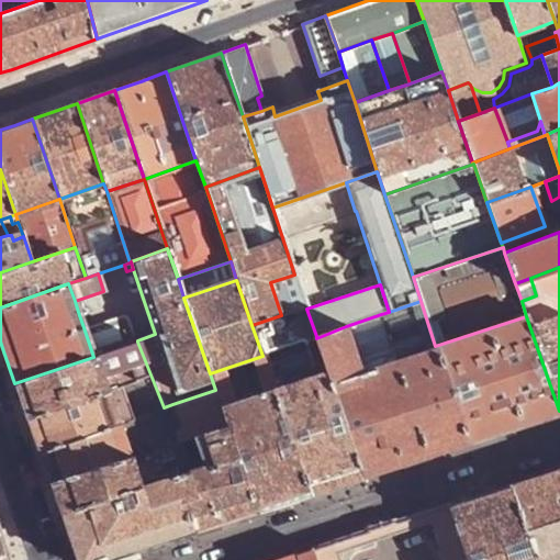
[(389,312),(381,314),(396,361),(436,348),(435,346),(421,301),(389,312)]
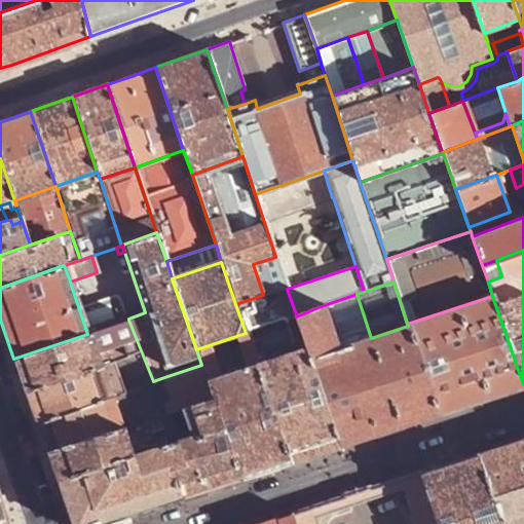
[(263,295),(235,304),(246,333),(296,316),(296,314),(287,289),(286,287),(263,295)]
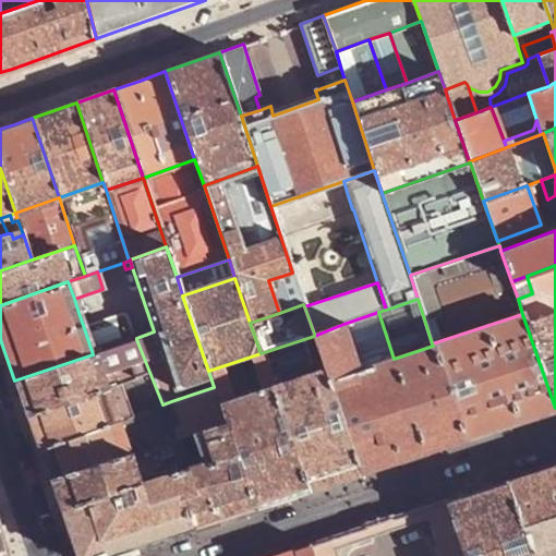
[(120,312),(83,325),(93,354),(95,353),(132,340),(123,314),(120,312)]
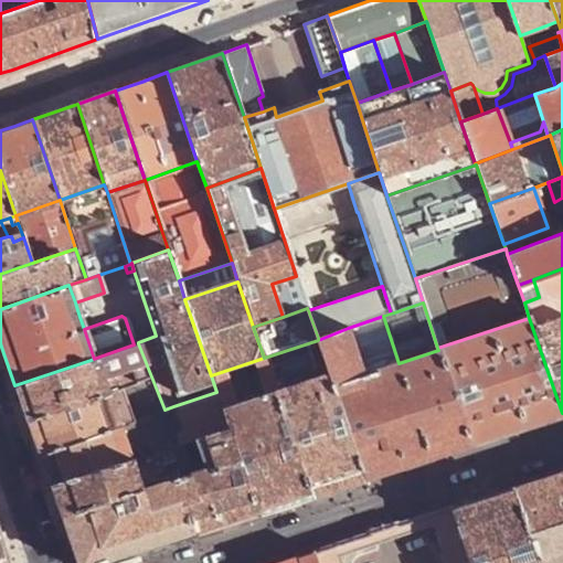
[(383,316),(348,328),(363,374),(399,363),(383,316)]
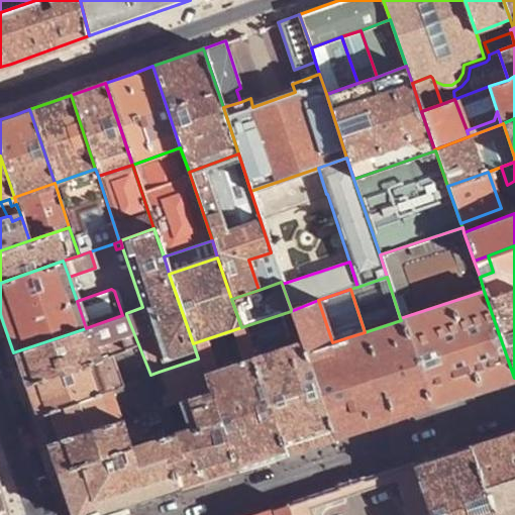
[(400,318),(401,320),(429,407),(514,378),(484,291),(400,318)]
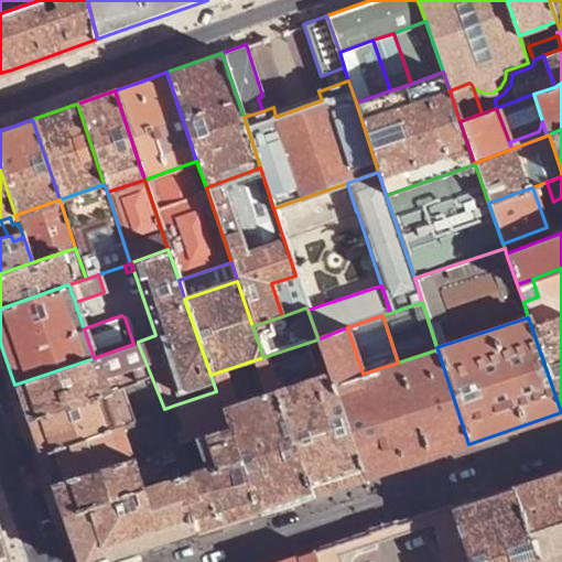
[(347,327),(317,339),(330,375),(333,384),(363,374),(347,327)]
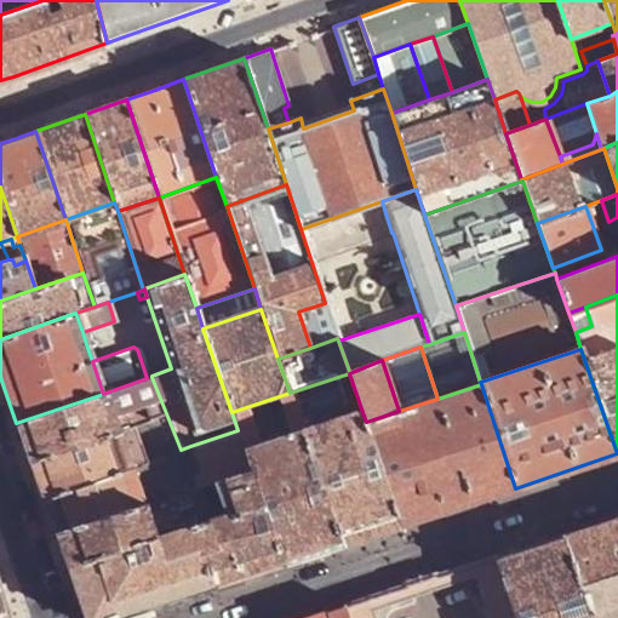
[(349,373),(290,393),(303,430),(362,412),(349,373)]
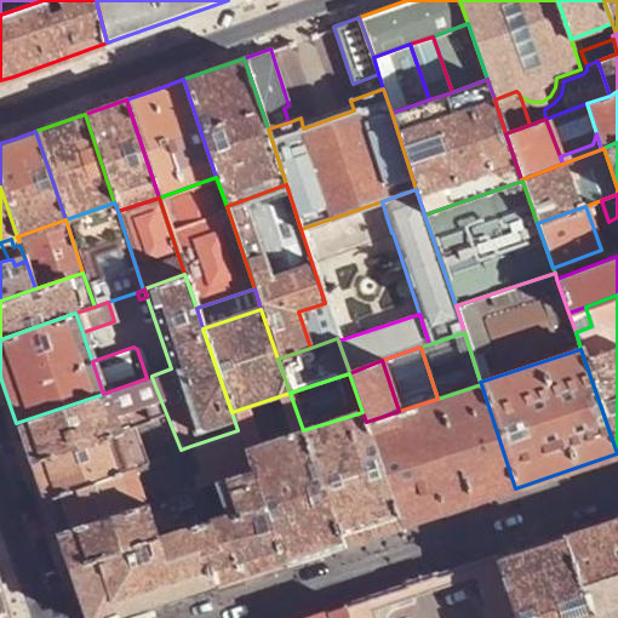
[(147,378),(106,393),(118,430),(166,413),(152,377),(147,378)]
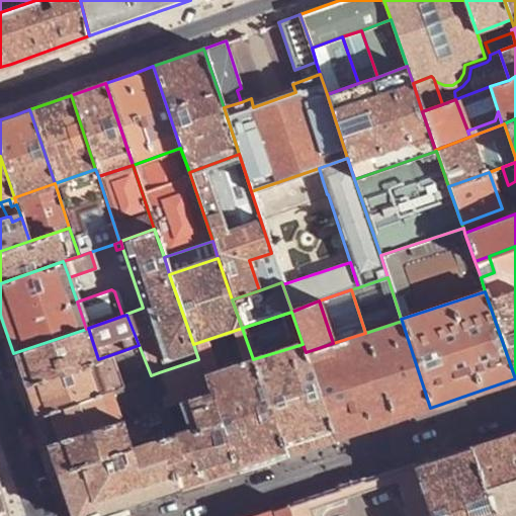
[(333,343),(306,352),(334,439),(430,408),(402,321),(365,333),(333,343)]
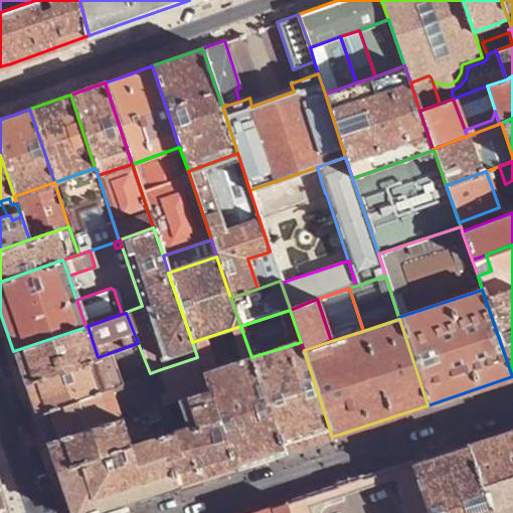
[(86,327),(13,351),(20,370),(24,382),(98,357),(88,326),(86,327)]
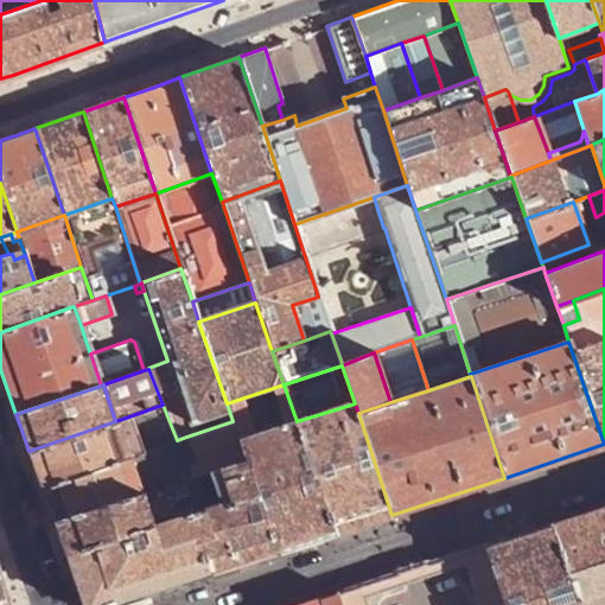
[(284,384),(227,403),(233,421),(239,440),(297,421),(284,384)]
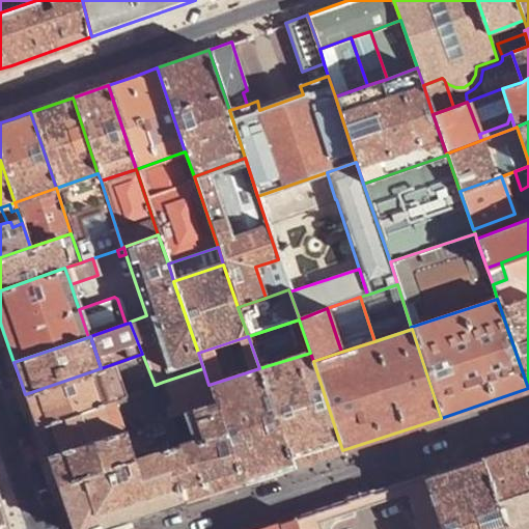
[(310,353),(259,368),(291,466),(321,456),(342,450),(313,361),(310,353)]
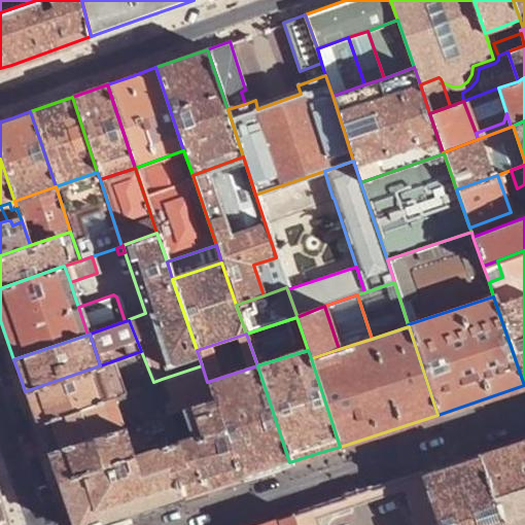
[(141,351),(100,365),(106,382),(125,377),(127,384),(140,380),(137,372),(140,371),(145,385),(150,383),(153,382),(141,351)]
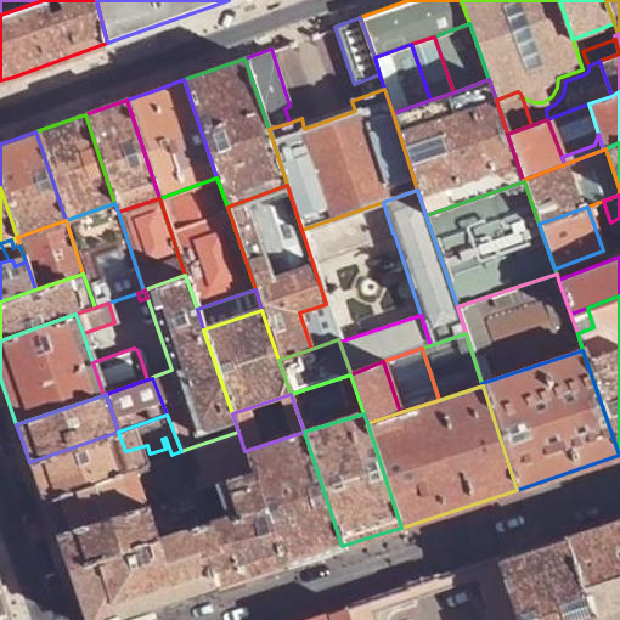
[(118,432),(29,462),(37,485),(41,500),(131,469),(125,451),(118,432)]
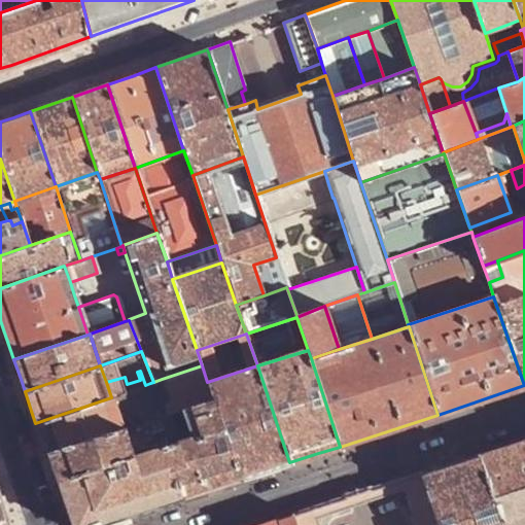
[(202,365),(162,379),(172,411),(176,410),(212,397),(207,382),(202,365)]
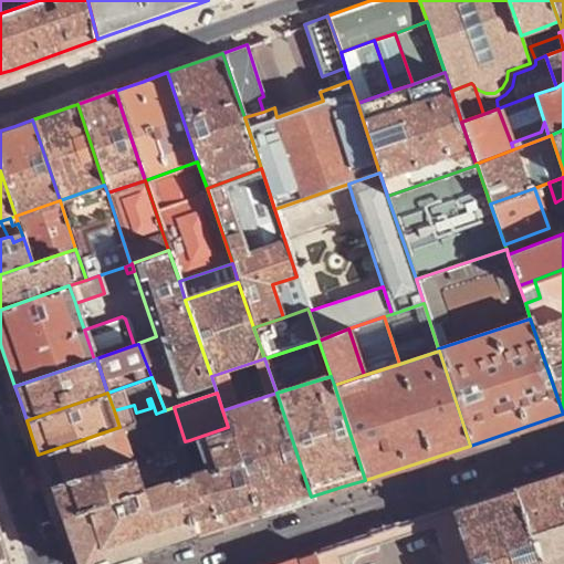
[(277,393),(222,410),(228,427),(258,514),(274,509),(280,507),(300,501),(311,497),(277,393)]
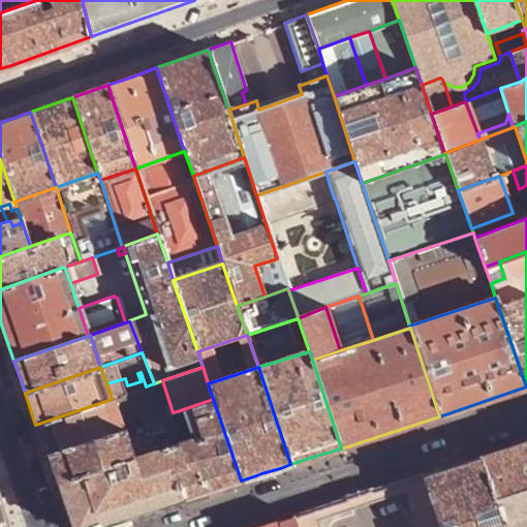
[(154,383),(151,384),(161,415),(173,412),(162,380),(154,383)]
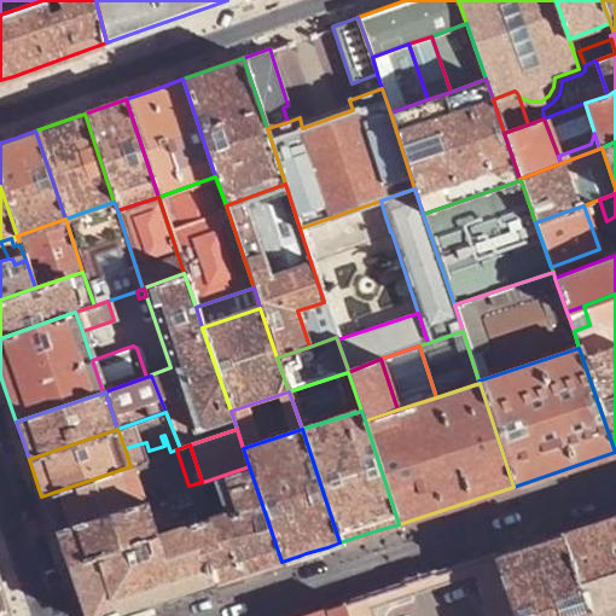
[(131,466),(41,497),(48,517),(53,530),(189,486),(176,449),(170,452),(131,466)]
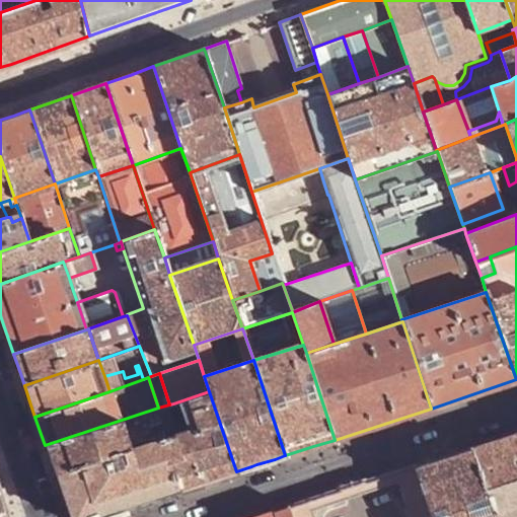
[(173,403),(200,484),(221,476),(236,471),(209,391),(173,403)]
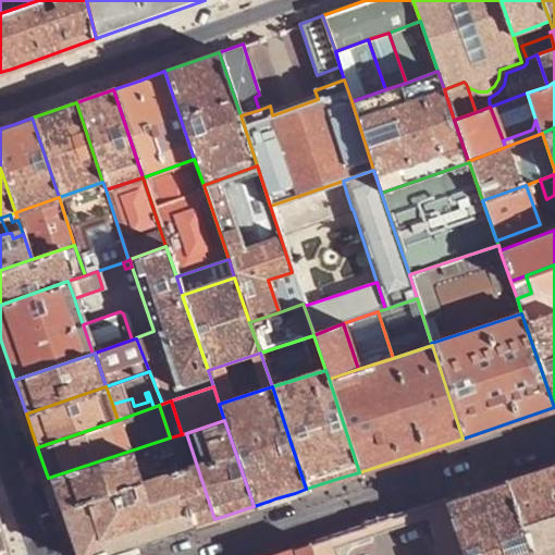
[(170,438),(48,478),(64,523),(74,554),(102,554),(150,540),(214,519),(186,433),(182,434),(170,438)]
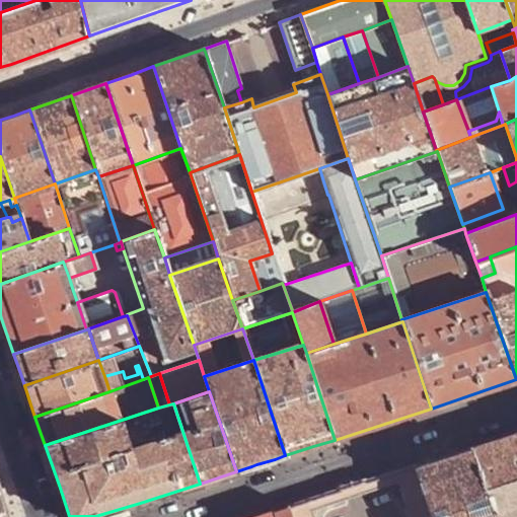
[(516,516),(516,431),(469,447),(493,516),(516,516)]
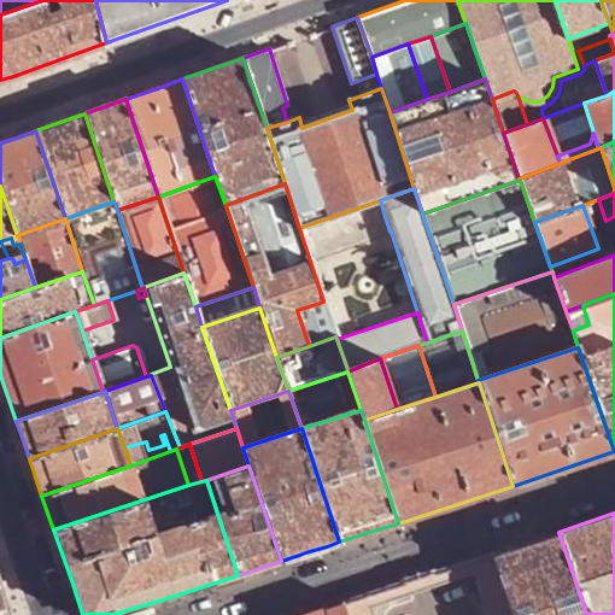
[(586,614),(558,532),(492,552),(513,614),(586,614)]
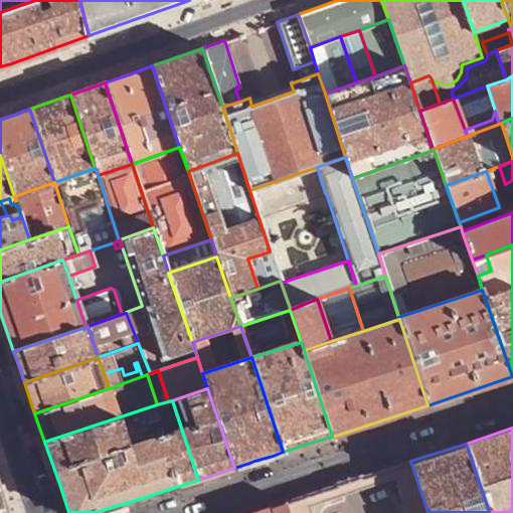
[(309,512),(309,511),(310,511),(309,506),(308,507),(307,504),(311,503),(311,502),(321,499),(321,500),(325,498),(335,494),(336,495),(344,492),(343,490),(341,491),(340,487),(342,485),(342,484),(339,485),(338,482),(334,484),(334,485),(333,486),(333,487),(323,490),(322,489),(318,490),(318,492),(308,495),(308,494),(304,495),(304,496),(294,500),(294,498),(286,501),(286,502),(285,502),(288,512),(428,512),(410,461),(409,462),(409,461),(401,464),(391,468),(390,467),(386,468),(386,469),(376,473),(376,472),(372,473),(372,474),(362,477),(361,476),(360,477),(360,476),(355,477),(356,479),(354,480),(354,482),(357,481),(359,486),(356,486),(358,488),(366,485),(365,484),(375,481),(375,482),(379,481),(379,480),(389,477),(389,478),(394,476),(394,478),(393,479),(395,483),(396,482),(401,496),(400,497),(401,501),(402,500),(403,503),(399,504),(402,511),(403,512),(309,512)]
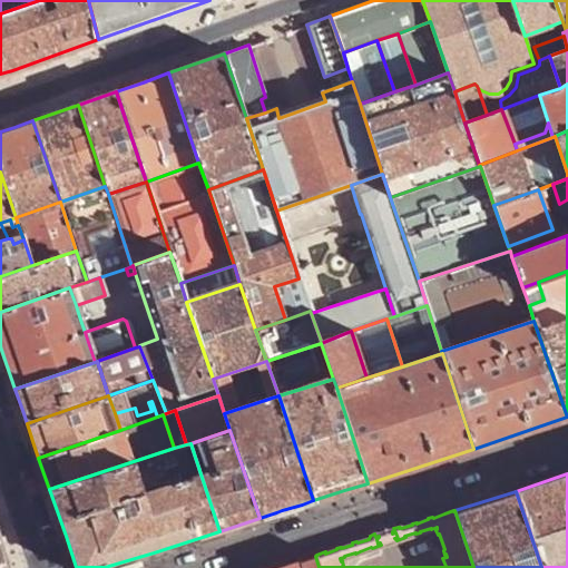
[(0,567),(10,567),(0,538),(0,567)]
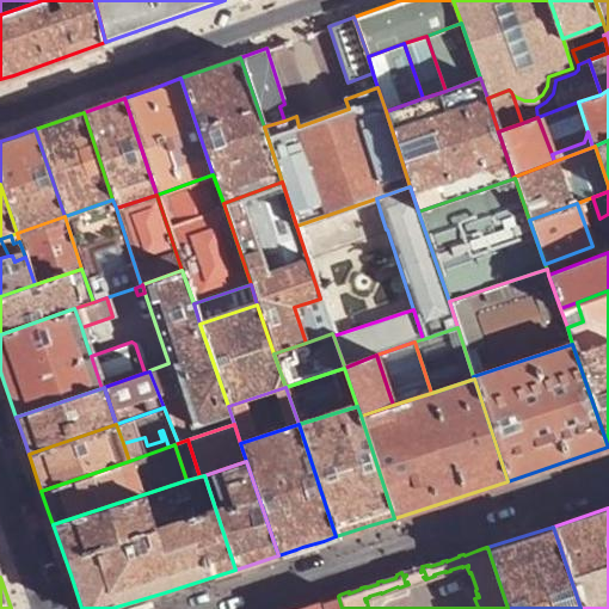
[(326,601),(321,602),(323,608),(342,608),(338,596),(326,601)]
